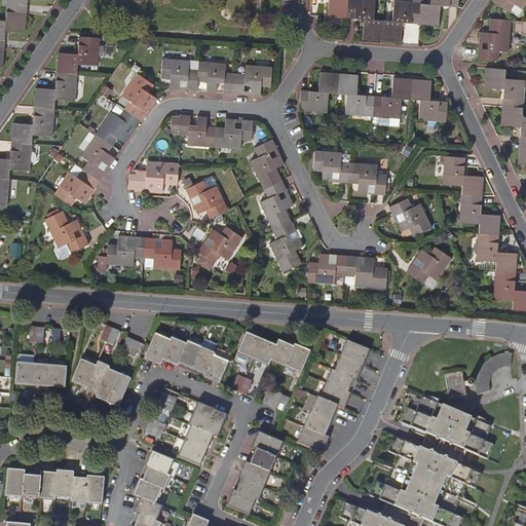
[(7,0),(7,12),(27,13),(28,0),(7,0)]
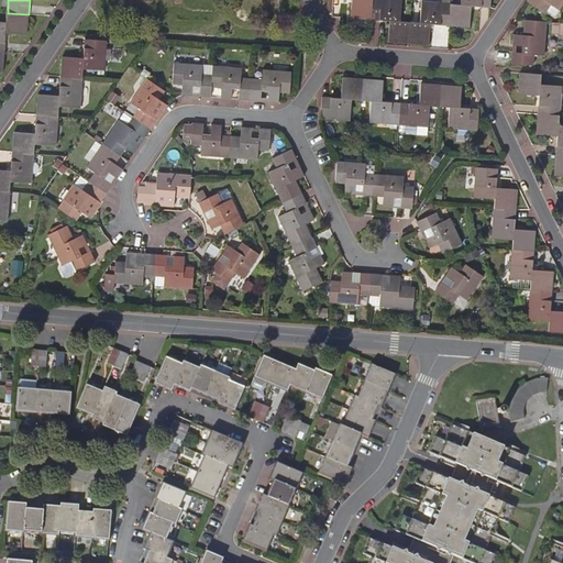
[(353,0),(352,18),(372,19),(373,0),(353,0)]
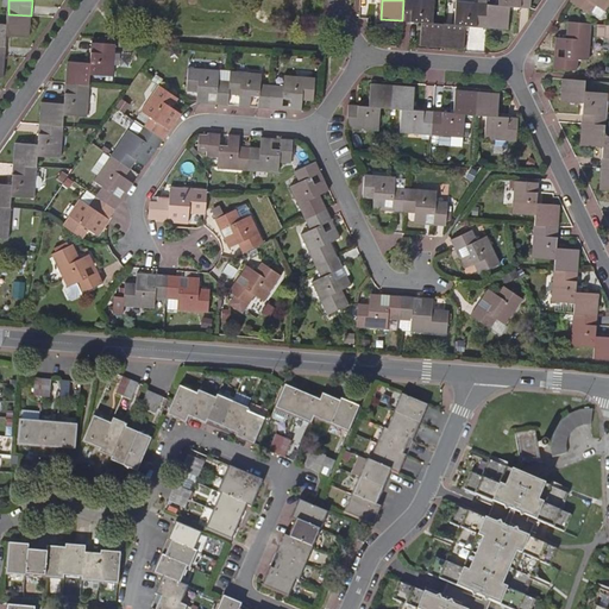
[(403,0),(402,20),(424,23),(421,45),(443,48),(444,24),(434,23),(435,0),(403,0)]
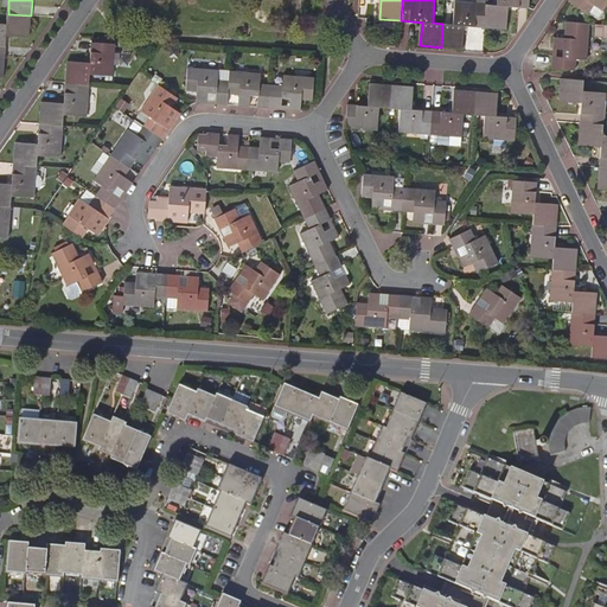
[(485,27),(487,4),(486,0),(478,0),(479,4),(455,2),(453,24),(442,24),(441,48),(462,49),(465,26),(485,27)]
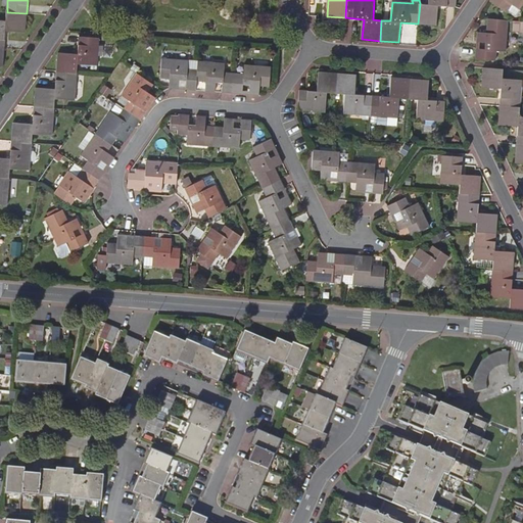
[(456,0),(428,0),(429,4),(420,3),(418,24),(436,25),(438,5),(456,6),(456,0)]
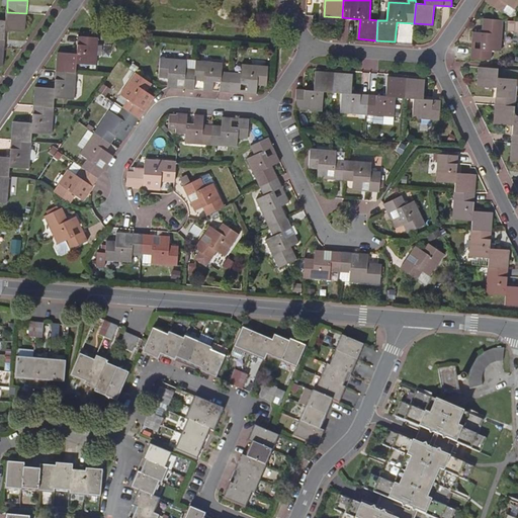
[(517,1),(517,0),(485,0),(485,1),(501,12),(506,4),(513,9),(517,1)]
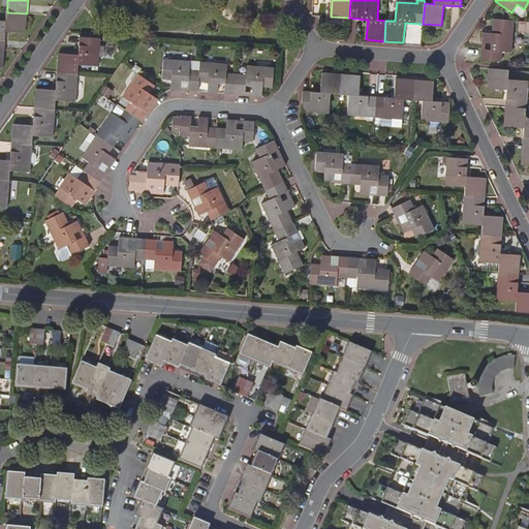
[(27,13),(7,12),(6,22),(0,21),(0,49),(4,49),(6,30),(26,31),(27,13)]
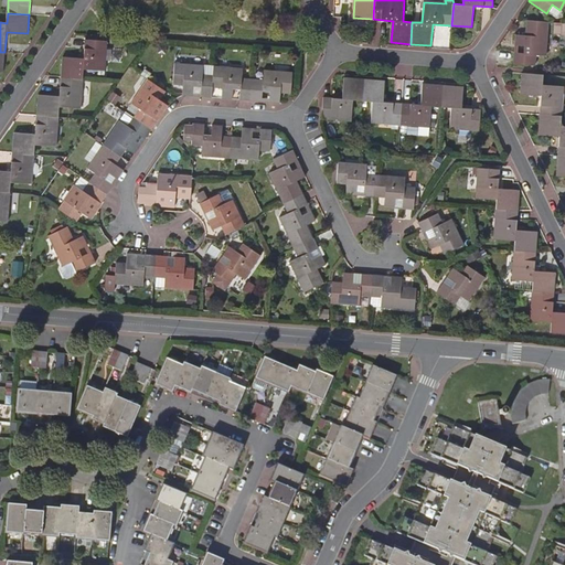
[(548,22),(528,20),(526,35),(516,35),(516,45),(525,45),(525,53),(515,53),(514,64),(536,66),(536,55),(545,56),(548,22)]
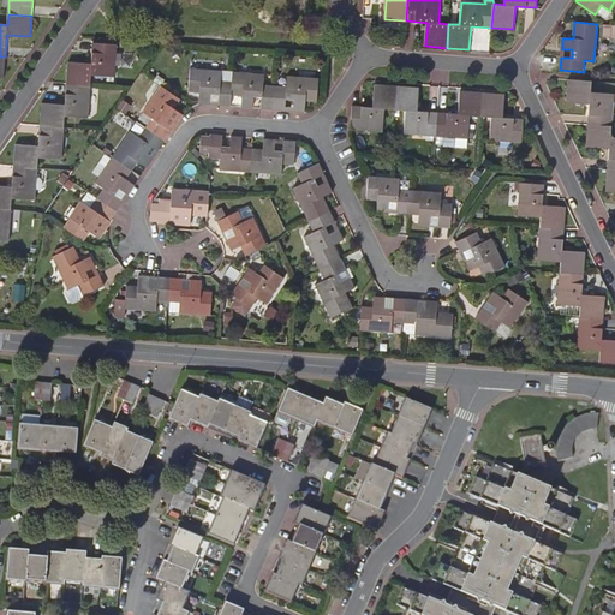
[(66,84),(90,87),(91,76),(114,77),(117,45),(93,43),(90,63),(69,61),(66,84)]
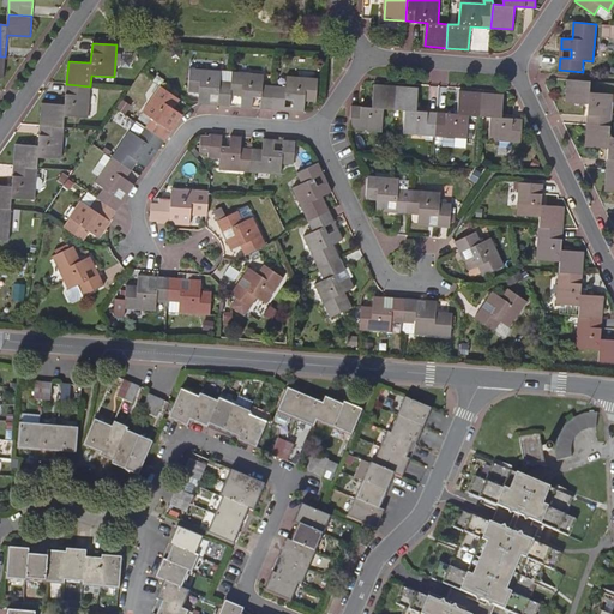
[(200,103),(210,104),(210,94),(220,95),(218,106),(230,106),(232,95),(232,82),(221,82),(222,71),(191,68),(190,91),(199,92),(198,103),(200,103)]
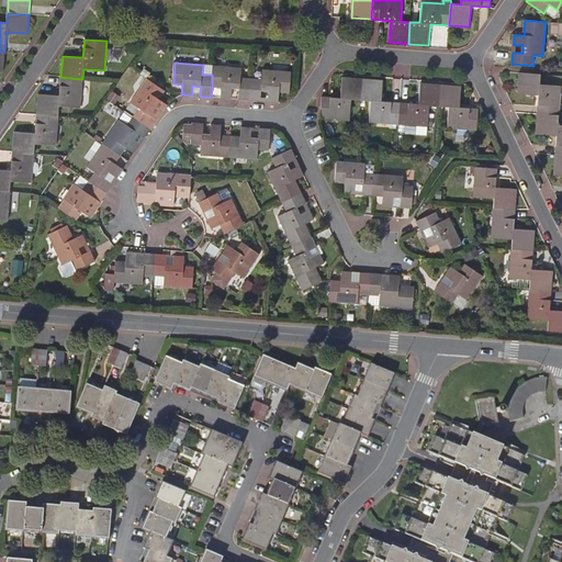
[(212,75),(213,66),(203,65),(202,75),(212,75)]
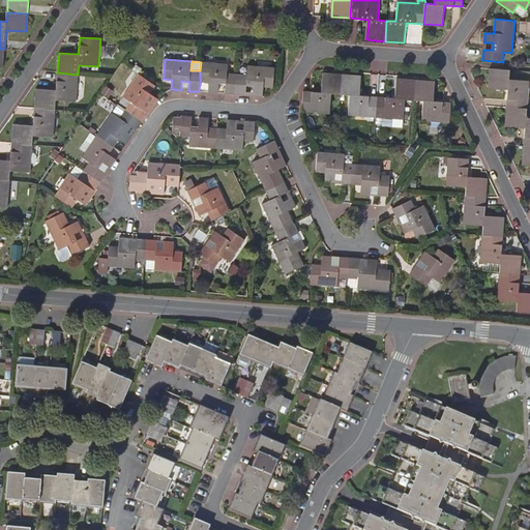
[(208,92),(217,93),(218,84),(226,84),(225,93),(236,94),(237,74),(228,72),(228,64),(201,62),(200,70),(200,82),(209,83),(208,92)]
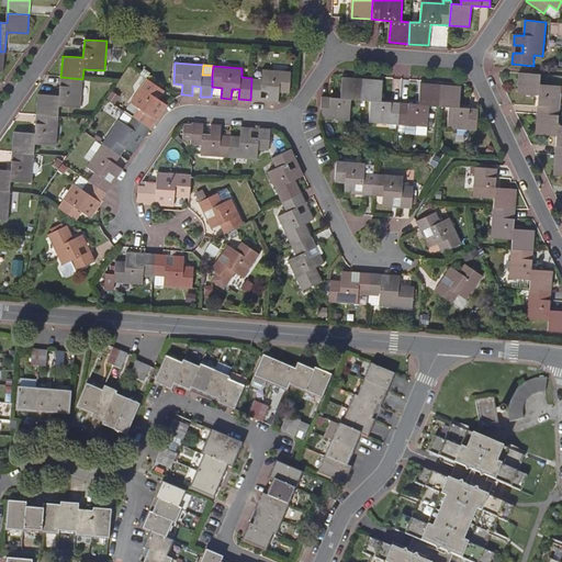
[(250,100),(261,101),(261,91),(269,92),(269,101),(276,102),(279,102),(280,92),(289,93),(291,71),(263,69),(262,79),(251,78),(250,100)]
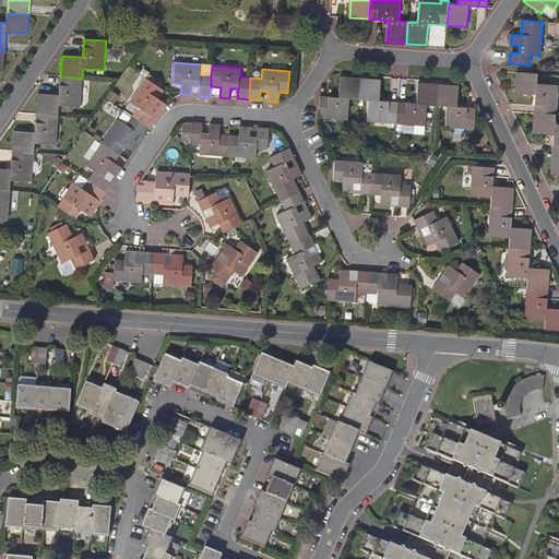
[(164,91),(146,79),(139,72),(129,86),(137,92),(131,102),(138,106),(131,116),(150,129),(156,119),(149,114),(153,107),(161,113),(167,104),(159,98),(164,91)]
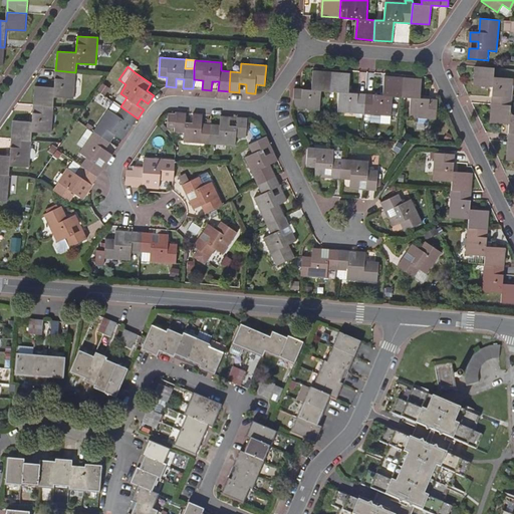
[(495,67),(475,66),(474,84),(493,86),(492,104),(511,105),(513,78),(494,76),(495,67)]
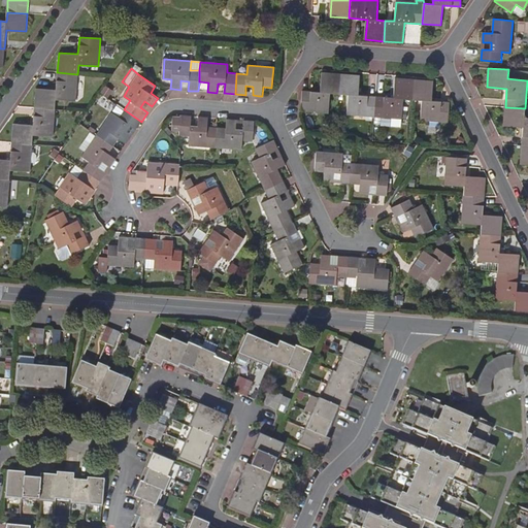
[(77,74),(57,72),(56,91),(36,89),(35,107),(55,109),(56,99),(75,101),(77,74)]
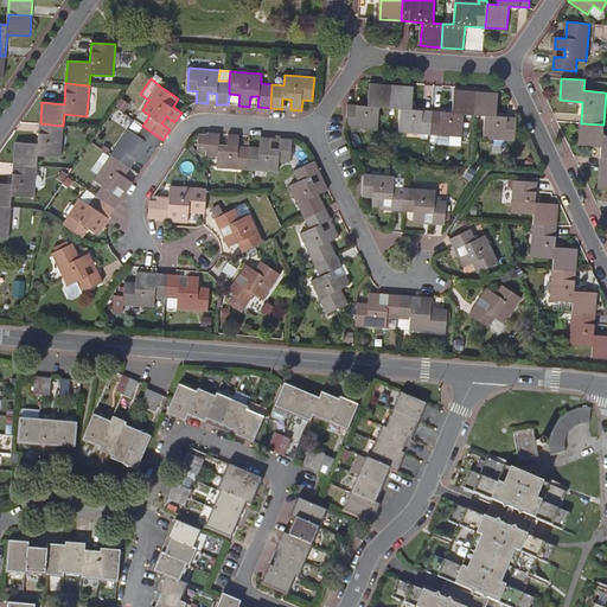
[(349,104),(346,128),(378,129),(379,107),(390,108),(393,84),(370,83),(369,106),(349,104)]
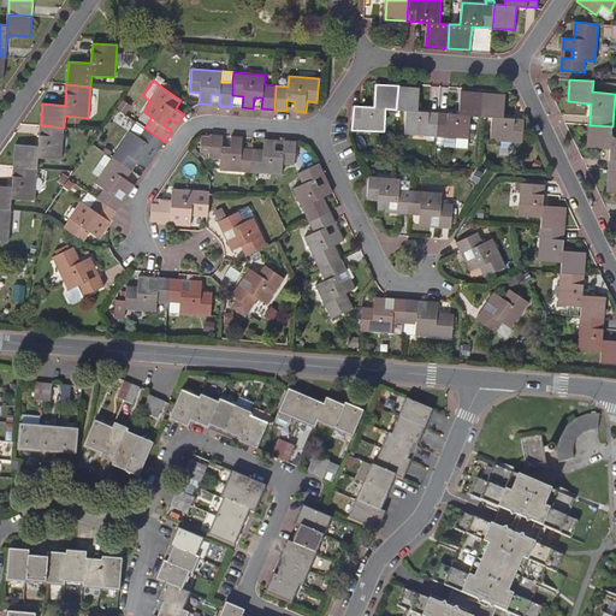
[(398,86),(396,110),(407,111),(404,134),(437,136),(439,112),(418,111),(420,88),(398,86)]
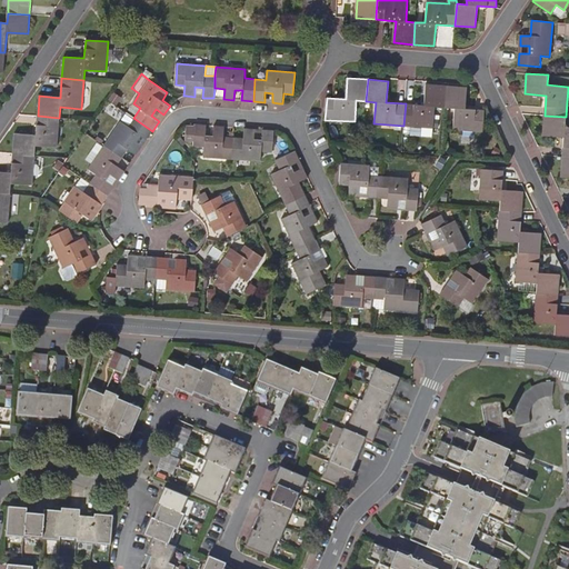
[(406,103),(403,126),(433,128),(436,107),(445,107),(447,86),(427,83),(425,106),(406,103)]
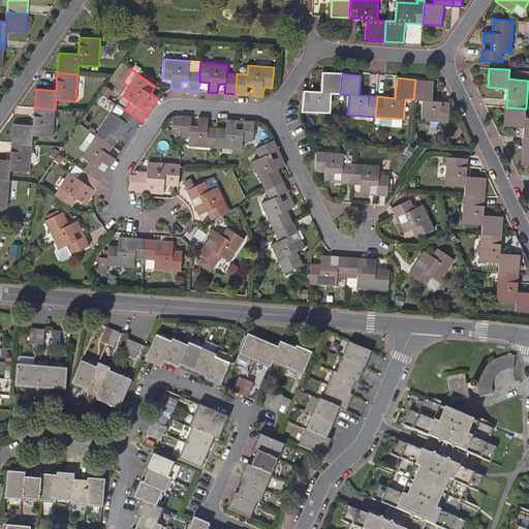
[(415,80),(413,99),(423,100),(421,121),(448,123),(450,102),(432,101),(434,82),(415,80)]
